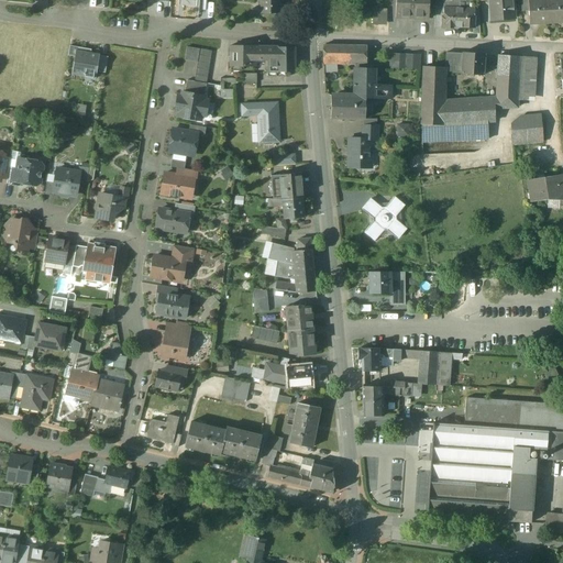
[(258,0),(260,14),(284,14),(284,4),(279,4),(279,0),(258,0)]
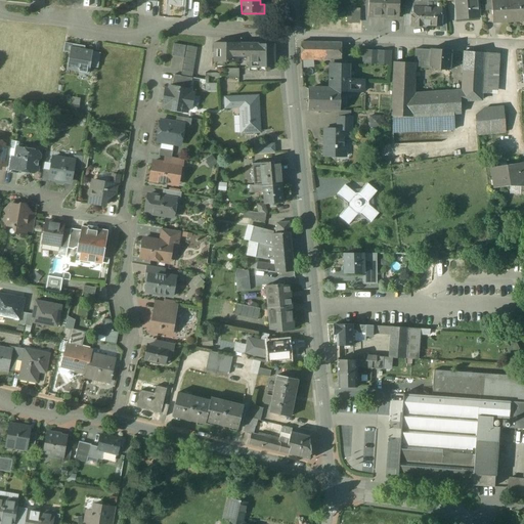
[(367,0),(367,17),(398,17),(398,0),(367,0)]
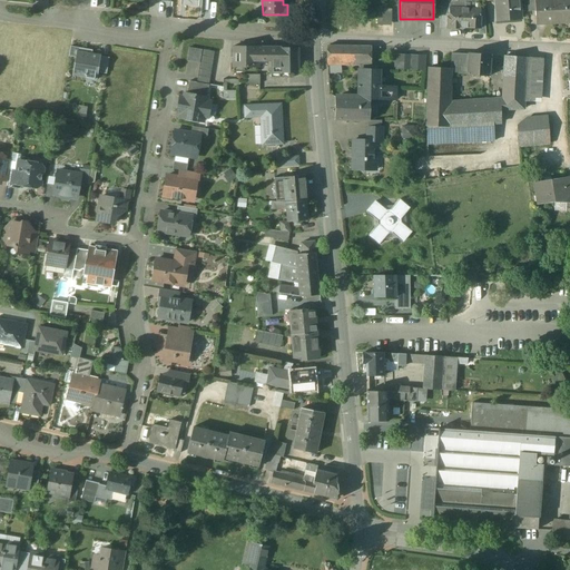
[(474,0),(471,0),(472,3),(470,3),(470,9),(480,10),(480,2),(474,1),(474,0)]
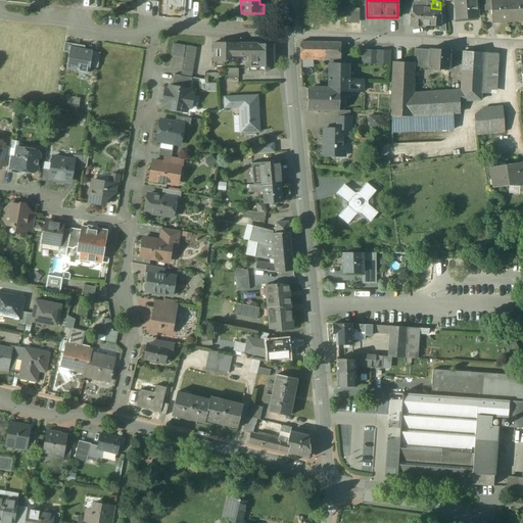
[(475,0),(453,0),(454,1),(456,18),(477,16),(475,0)]
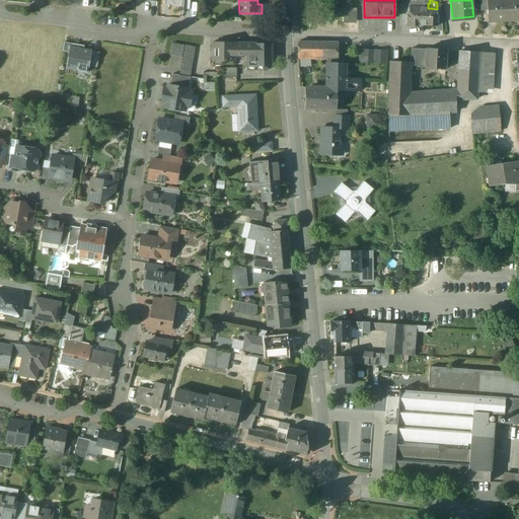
[(486,0),(487,10),(488,22),(505,21),(504,0),(486,0)]
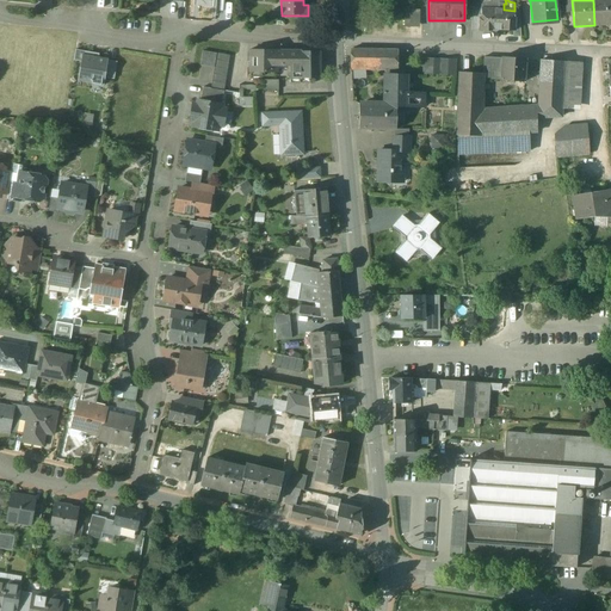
[(610,0),(593,0),(594,25),(610,24),(610,0)]
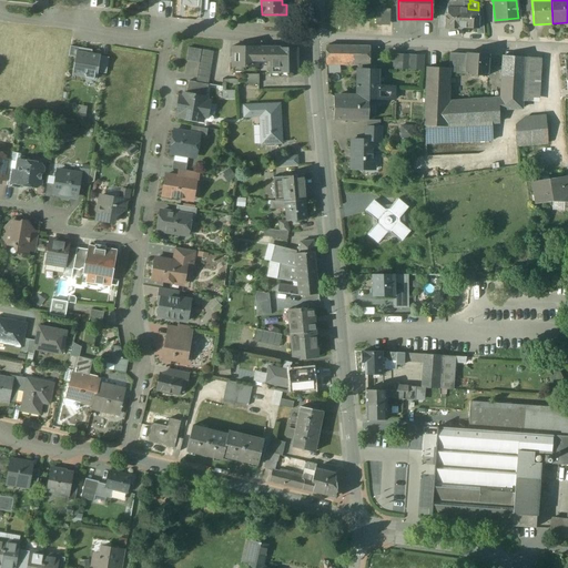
[(375,24),(388,24),(388,7),(375,7),(375,24)]
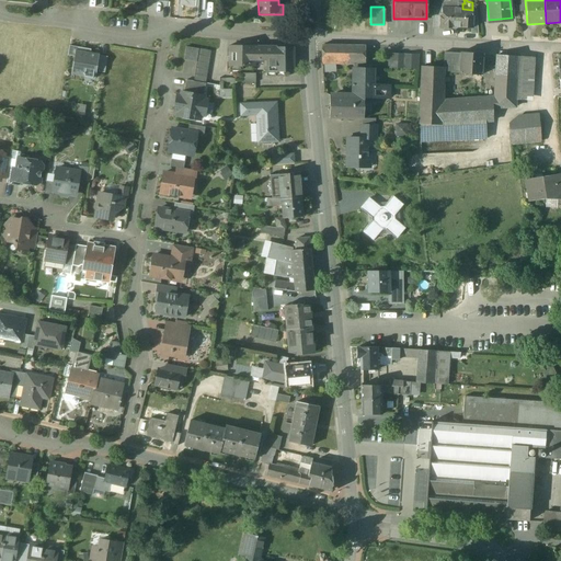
[(450,9),(442,8),(442,13),(439,13),(438,27),(439,27),(445,27),(445,29),(450,29),(450,27),(456,27),(457,9),(450,9)]
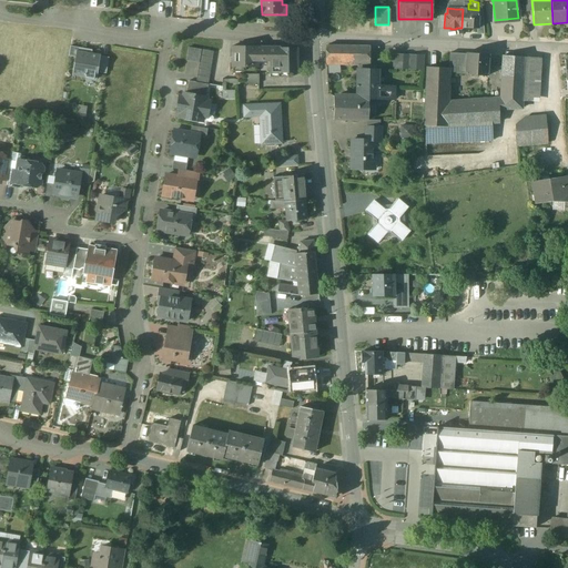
[(468,9),(463,9),(462,28),(462,29),(468,29),(477,29),(478,20),(478,10),(468,9)]
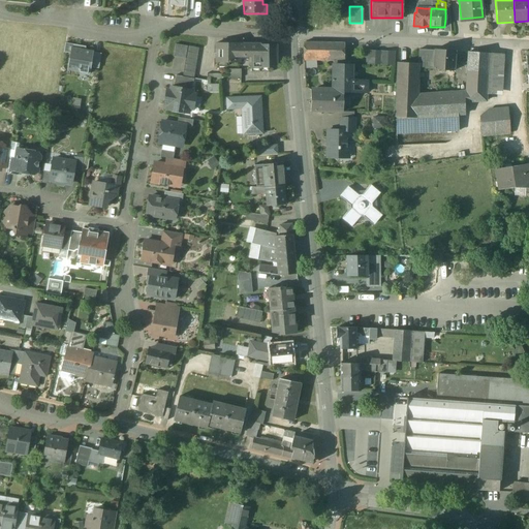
[(70,51),(86,53),(87,48),(65,43),(64,53),(69,54),(70,51)]
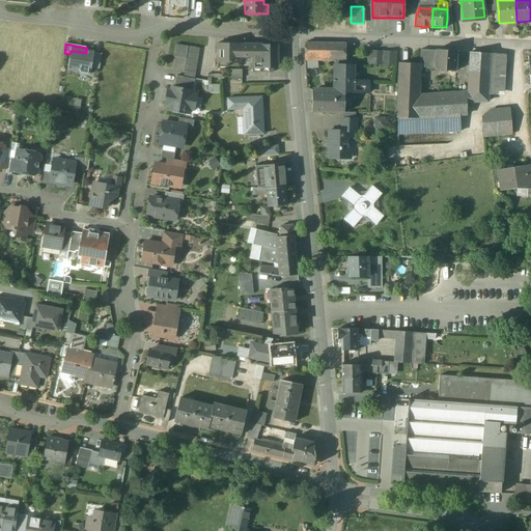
[(240,57),(240,45),(240,44),(217,44),(217,63),(240,63),(240,57)]
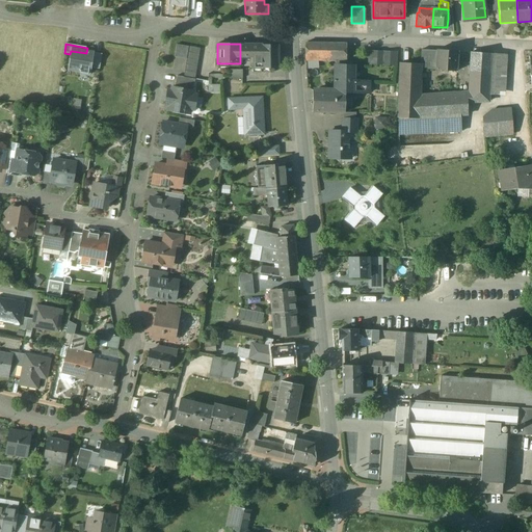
[(345,44),(304,44),(306,59),(336,59),(345,60),(345,44)]
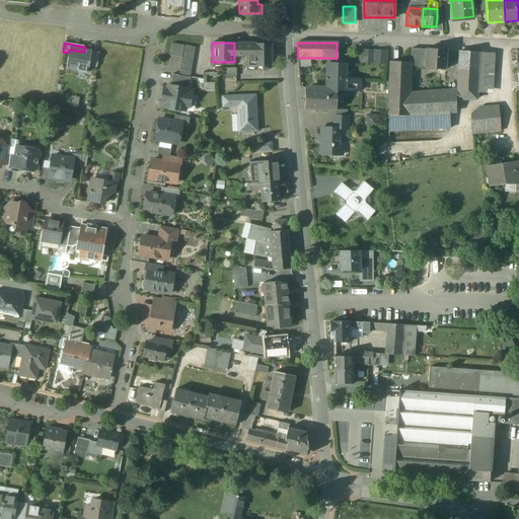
[(234,44),(234,56),(245,56),(245,58),(244,58),(244,64),(245,64),(245,71),(263,71),(263,67),(272,67),(272,45),(234,44)]
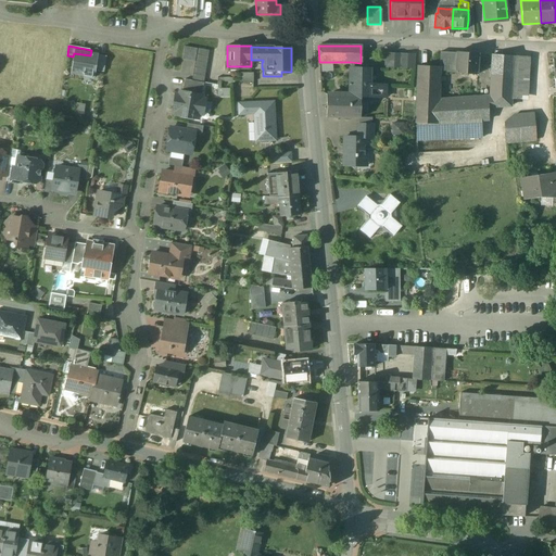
[(456,53),(440,52),(440,67),(440,71),(447,72),(447,73),(477,75),(478,54),(457,52),(456,53)]
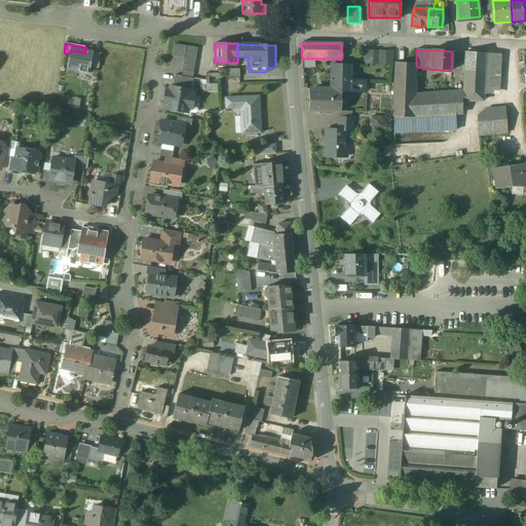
[(70,50),(69,53),(66,71),(88,74),(90,68),(92,54),(85,52),(70,50)]
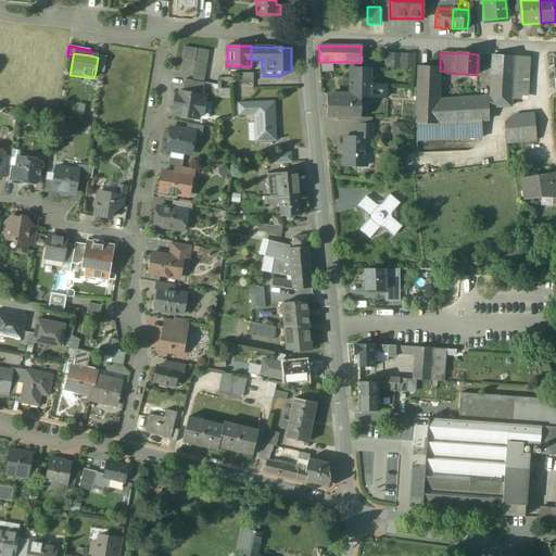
[(414,55),(394,54),(393,67),(413,68),(414,55)]
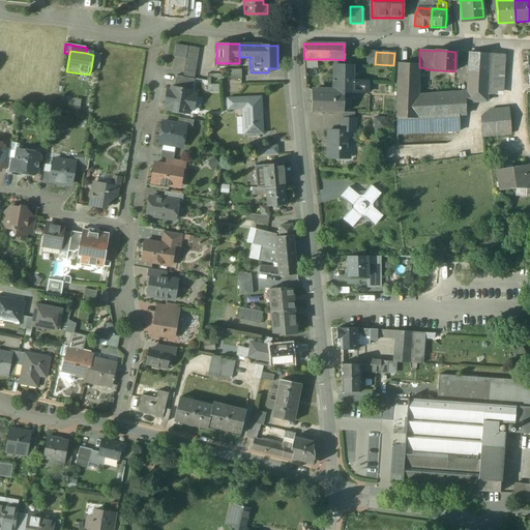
[(93,53),(93,55),(91,68),(98,69),(101,56),(101,54),(93,53)]
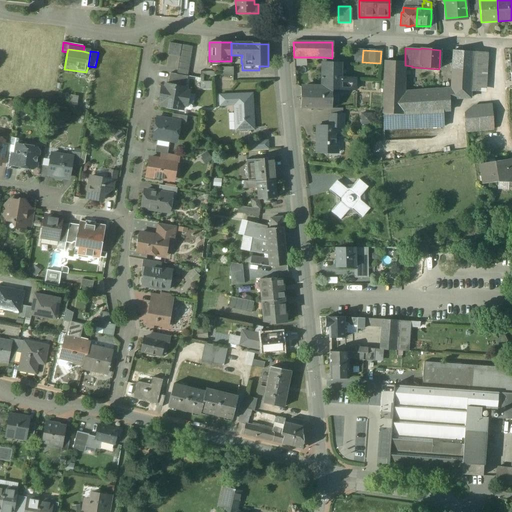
[(473,52),(453,51),(452,70),(472,71),(473,52)]
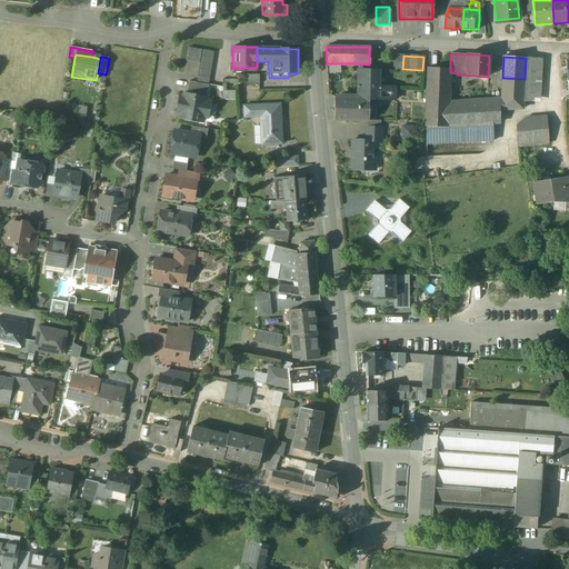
[(542,59),(526,58),(525,79),(523,102),(541,102),(542,59)]
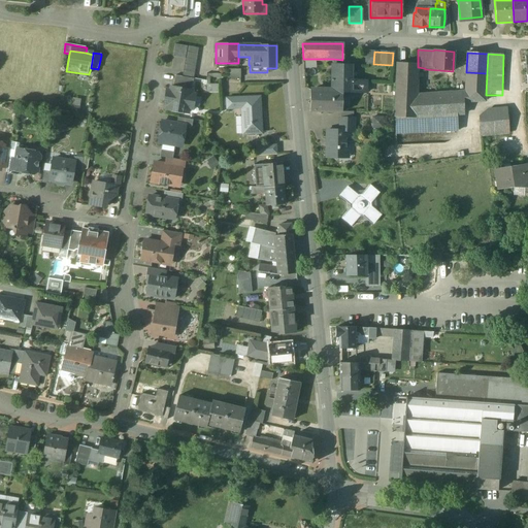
[(418,64),(397,63),(394,118),(395,118),(398,118),(416,119),(416,116),(417,96),(418,67),(418,64)]
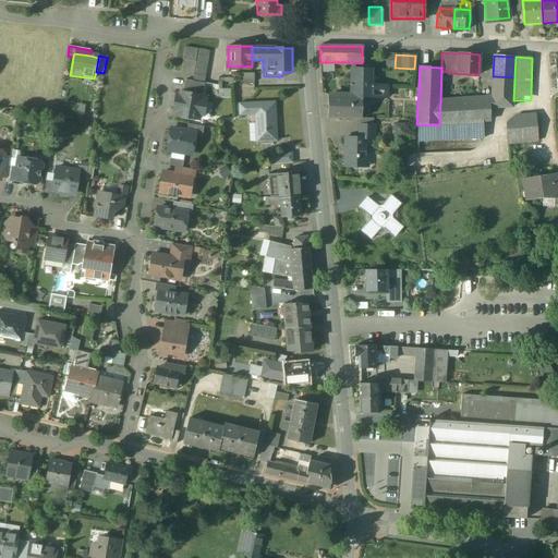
[(362,70),(352,70),(351,96),(362,96),(370,97),(370,86),(371,70),(362,70)]
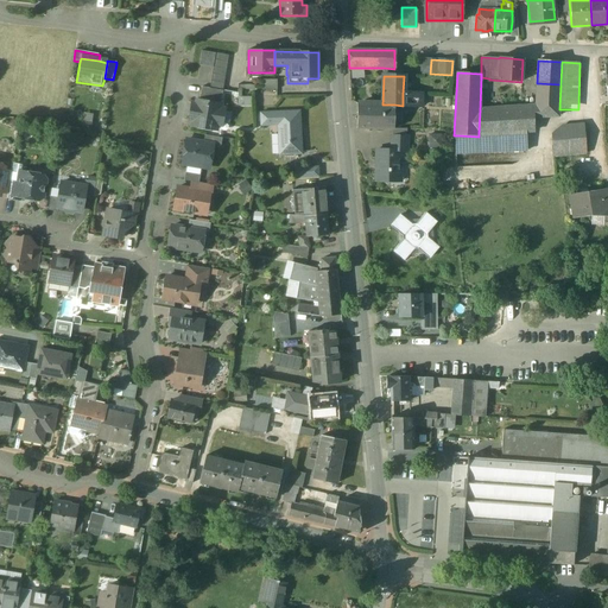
[(277,81),(263,80),(263,90),(277,90),(277,81)]
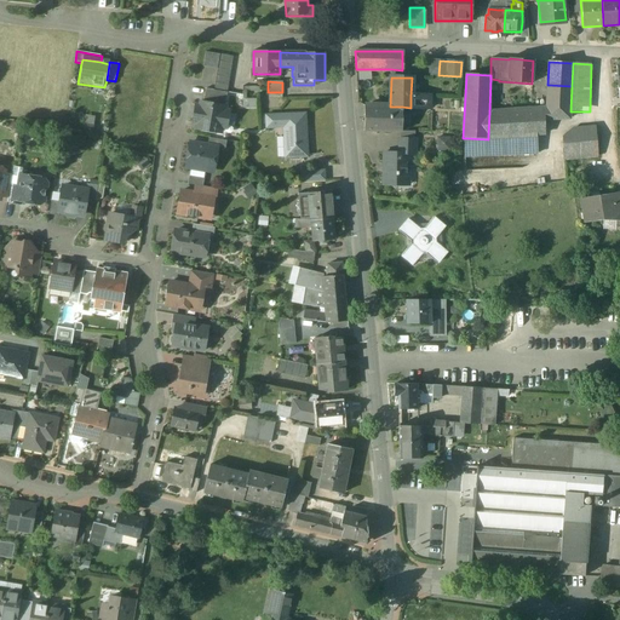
[(241,85),(241,107),(256,107),(256,85),(241,85)]
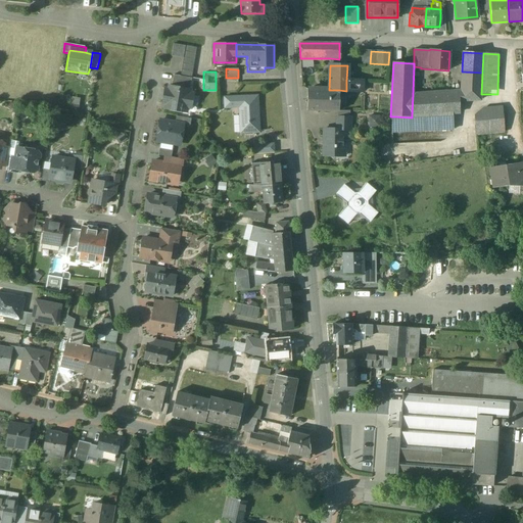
[(462,92),(413,95),(412,114),(414,115),(453,116),(459,116),(459,110),(480,110),(481,94),(482,73),(462,72),(462,92)]
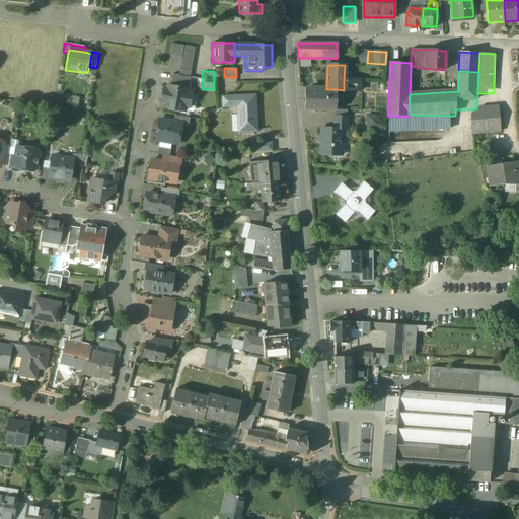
[(178,75),(171,74),(169,86),(188,89),(190,77),(178,75)]
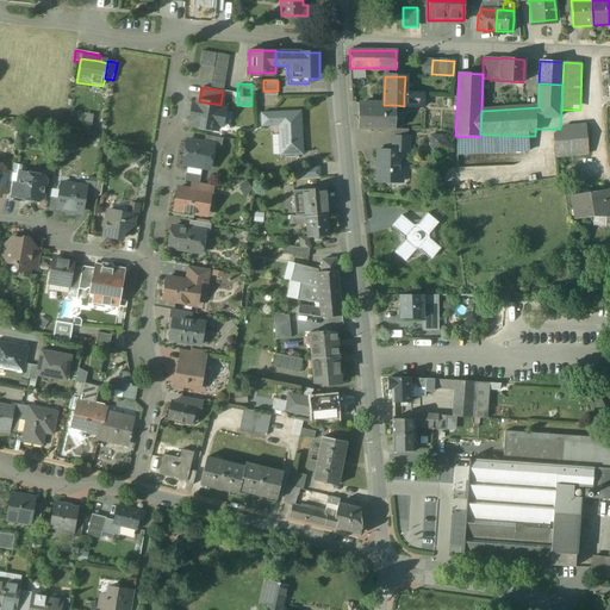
[(423,95),(404,94),(404,106),(423,106),(423,95)]
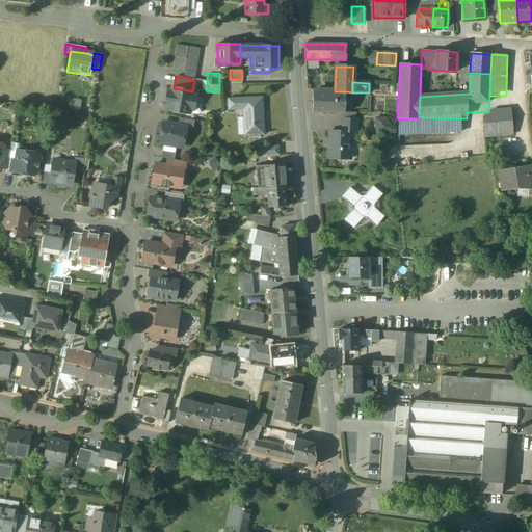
[(174,88),(171,88),(170,94),(167,94),(167,96),(167,100),(166,101),(165,103),(168,104),(167,110),(189,114),(190,107),(193,108),(195,98),(192,98),(193,91),(192,91),(174,88)]
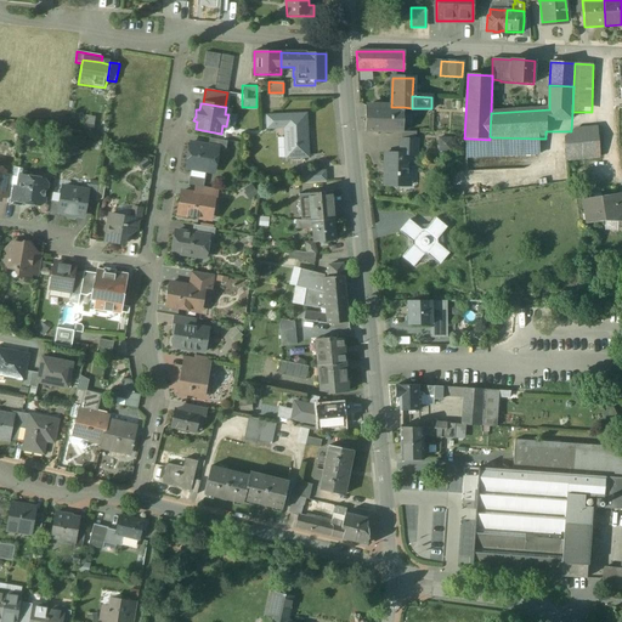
[(391,107),(366,107),(366,131),(403,133),(403,118),(403,107),(391,107)]
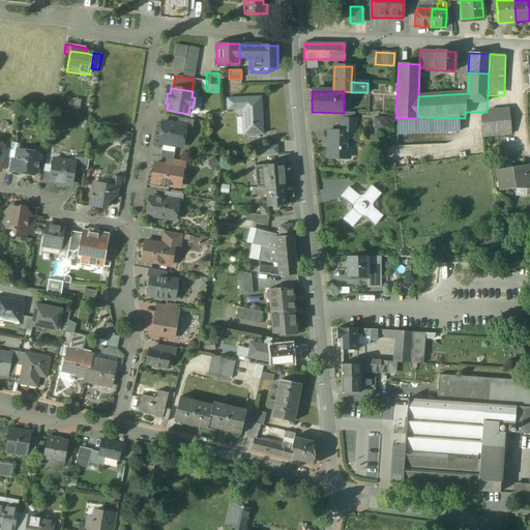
[(261,97),(227,98),(227,110),(245,109),(245,117),(242,117),(243,135),(260,135),(260,117),(262,117),(261,97)]
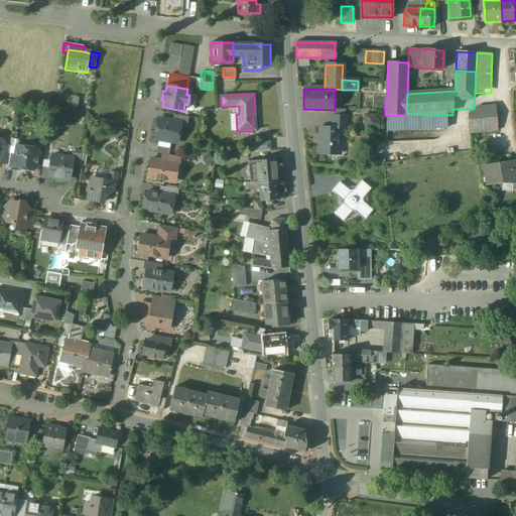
[(496,107),(476,108),(469,114),(469,120),(496,118),(496,107)]
